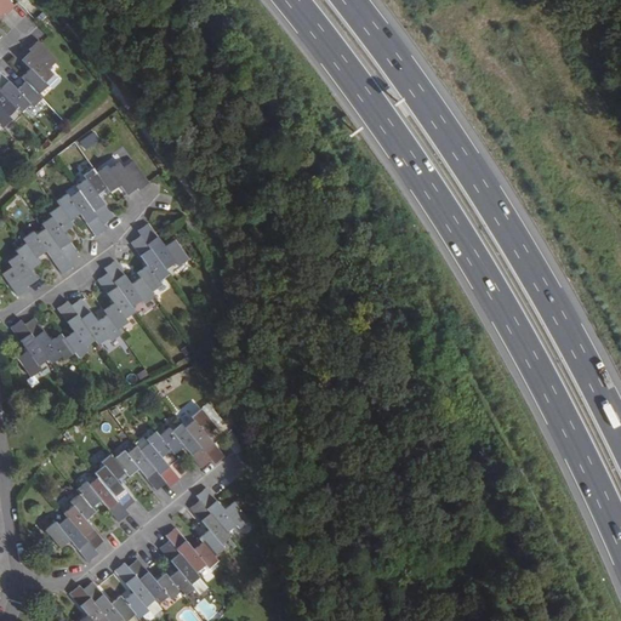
[(0,0),(0,16),(4,13),(5,15),(15,6),(7,0),(0,0)]
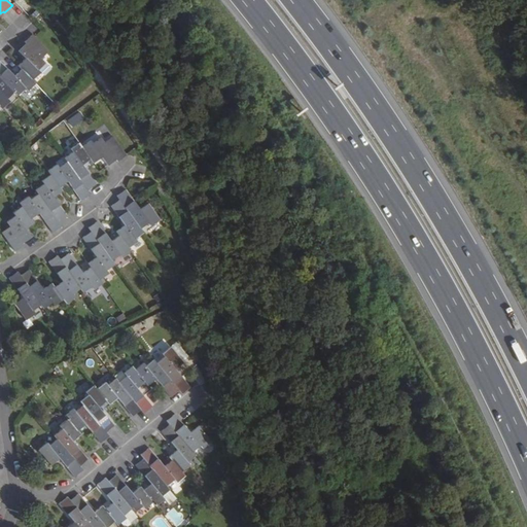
[(47,51),(34,37),(32,35),(24,42),(26,44),(19,51),(22,55),(26,59),(18,66),(22,70),(32,81),(39,74),(36,71),(44,64),(40,59),(47,51)]
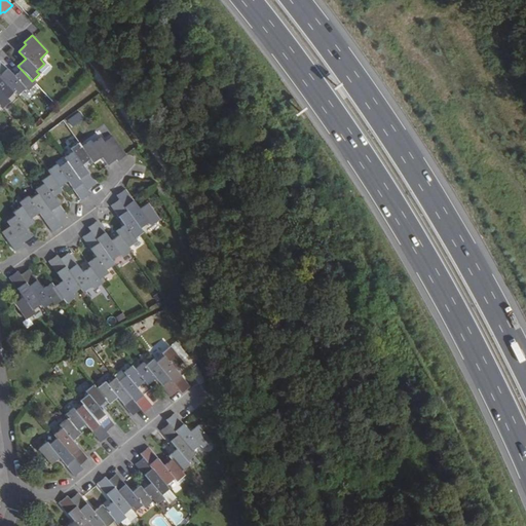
[(35,84),(32,81),(22,70),(14,76),(6,69),(0,62),(0,77),(14,92),(17,96),(25,88),(28,91),(35,84)]
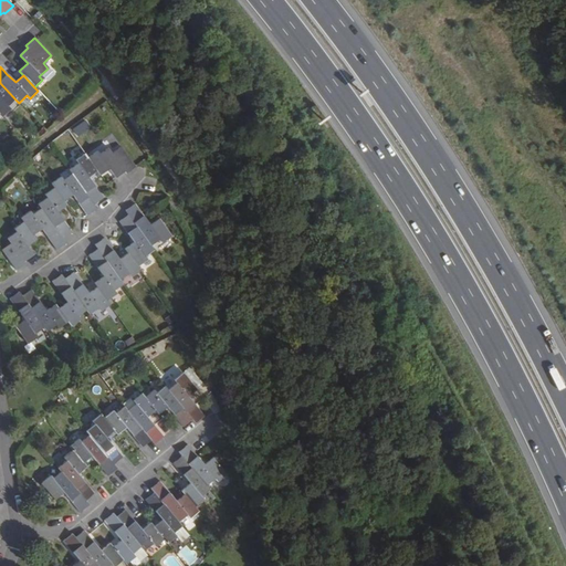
[(16,100),(0,83),(0,115),(1,117),(9,109),(7,107),(16,100)]
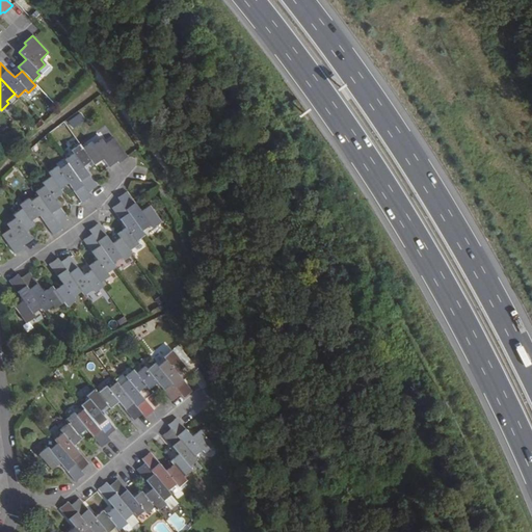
[(118,164),(127,158),(114,138),(105,144),(102,140),(94,145),(91,142),(82,149),(90,162),(92,164),(102,159),(106,163),(108,167),(116,162),(118,164)]
